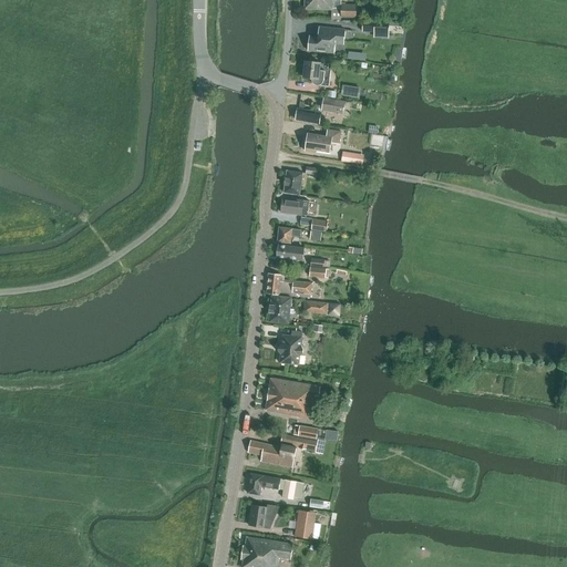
[(331,20),(341,20),(341,18),(357,18),(357,6),(341,4),(341,0),(305,0),(305,10),(331,10),(331,20)]
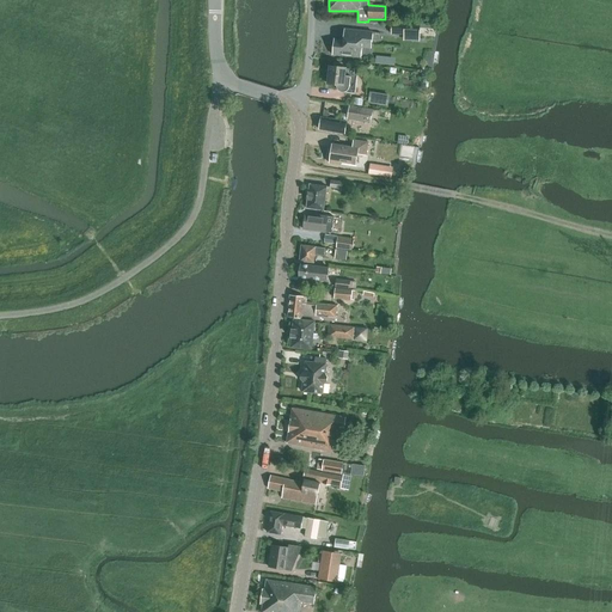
[(404,36),(420,37),(420,26),(405,26),(404,36)]
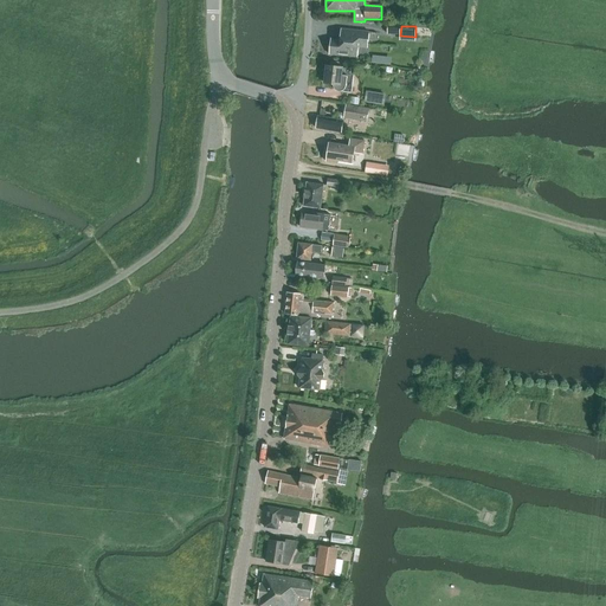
[(329,55),(358,57),(359,43),(368,44),(369,32),(341,30),(341,36),(336,39),(330,39),(329,55)]
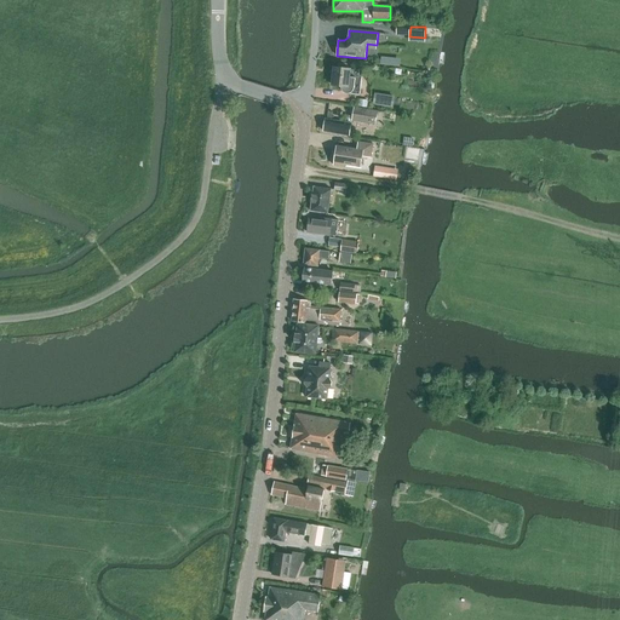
[(342,86),(342,87),(342,89),(342,90),(342,91),(343,92),(360,96),(363,70),(334,67),(333,85),(342,86)]
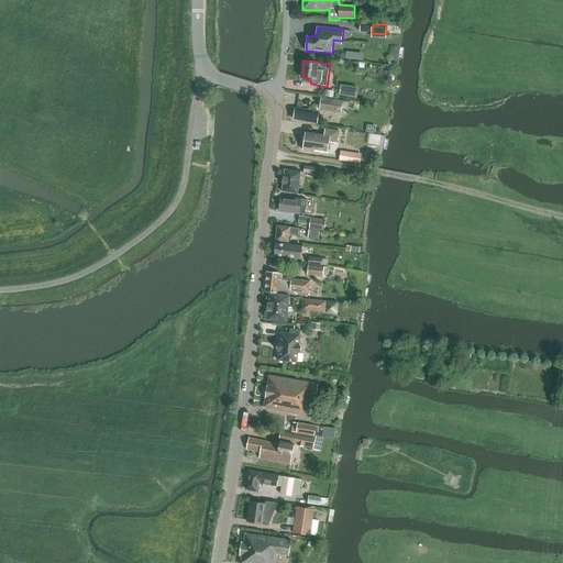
[(343,88),(362,90),(363,80),(344,78),(343,88)]
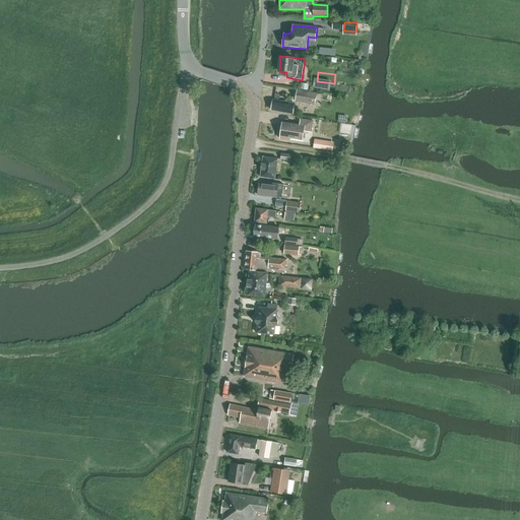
[(296,102),(315,105),(317,93),(297,90),(296,102)]
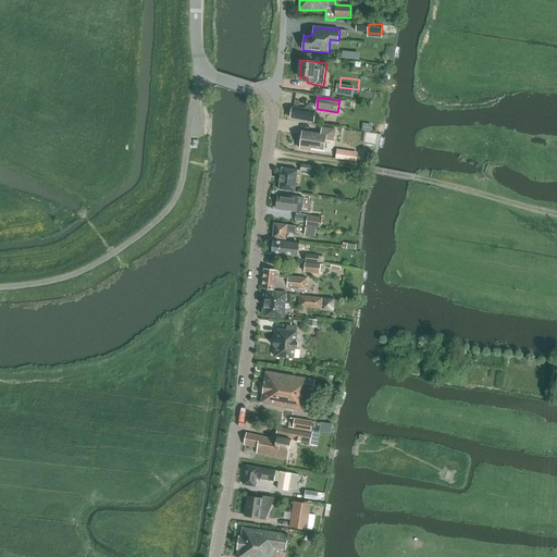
[(291,118),(314,122),(316,111),(293,107),(291,118)]
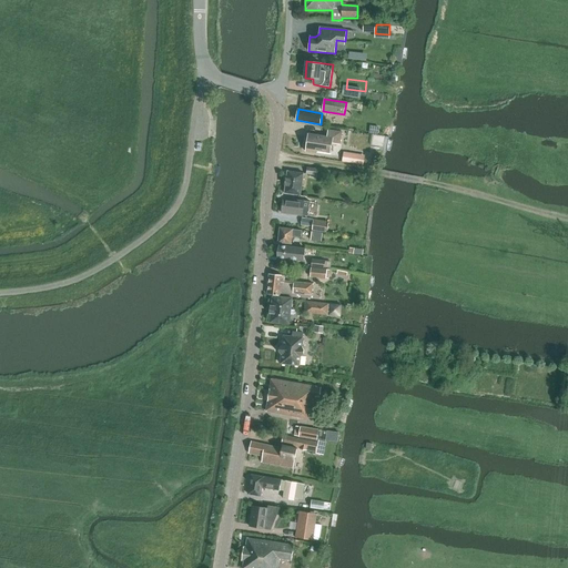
[(305,151),(317,153),(317,151),(331,153),(332,143),(340,144),(342,132),(328,130),(327,137),(308,134),(305,151)]
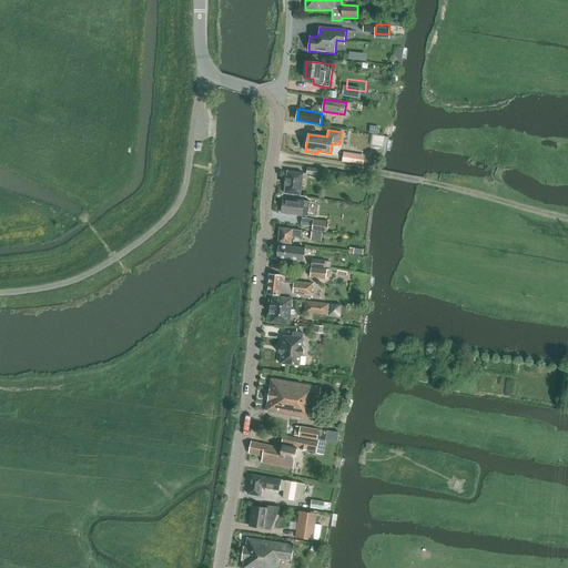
[(347,145),(346,155),(368,159),(369,149),(347,145)]
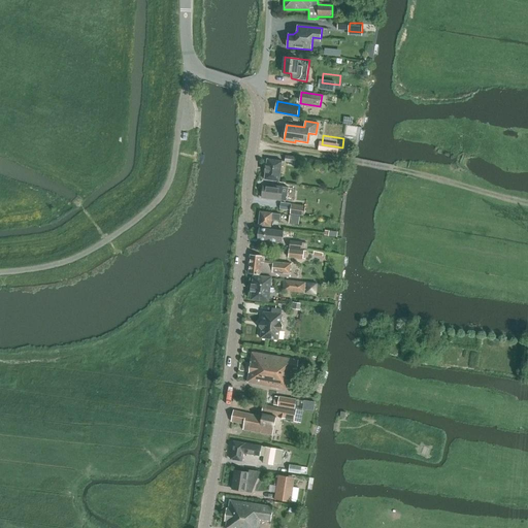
[(264,179),(279,182),(283,161),(267,159),(264,179)]
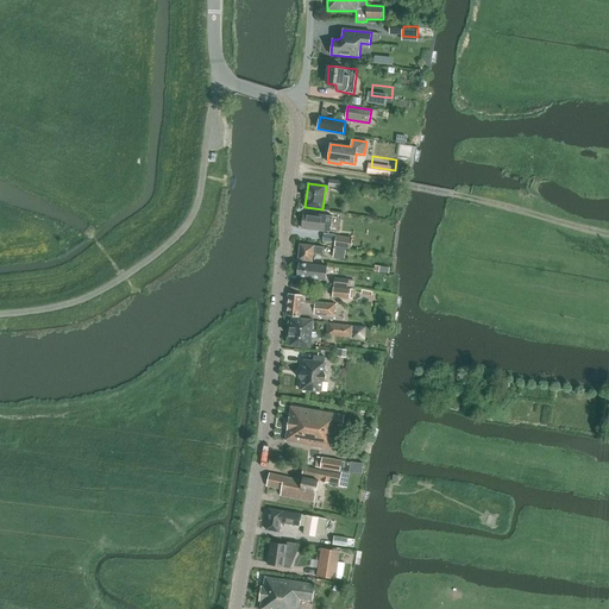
[(363,194),(375,195),(376,186),(364,184),(363,194)]
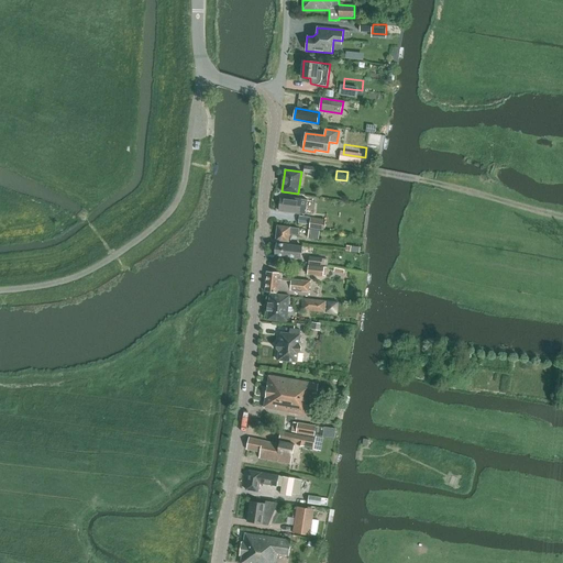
[(279,211),(306,214),(307,207),(300,206),(301,199),(282,197),(279,211)]
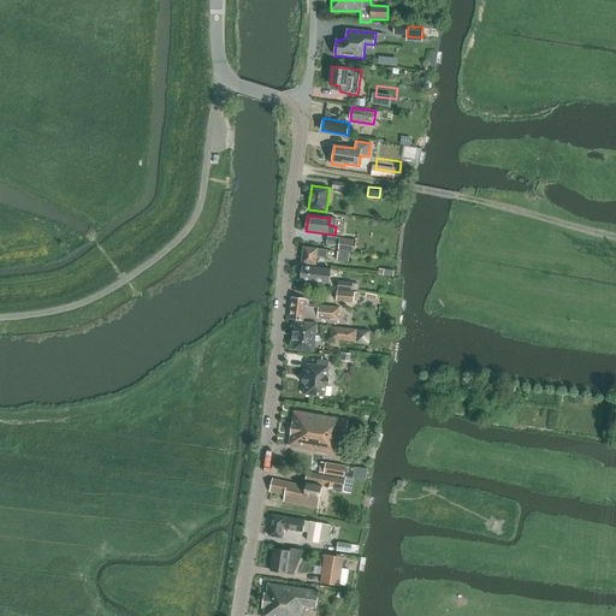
[(338,249),(355,252),(356,241),(341,240),(338,249)]
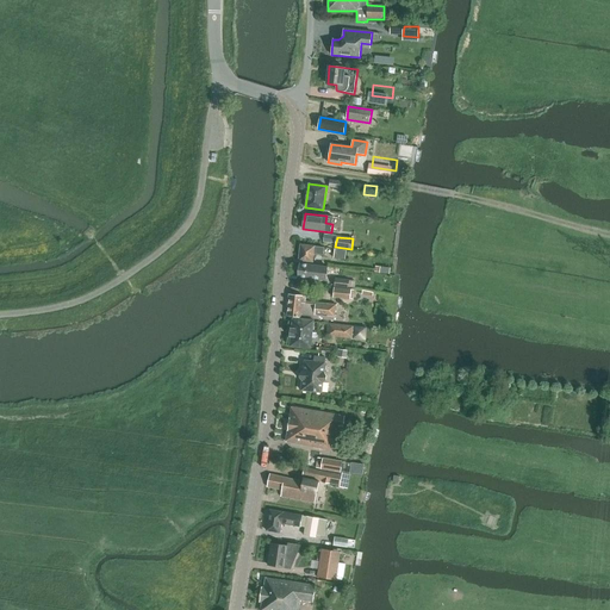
[(315,247),(300,244),(299,261),(312,262),(313,254),(323,255),(324,248),(315,247)]
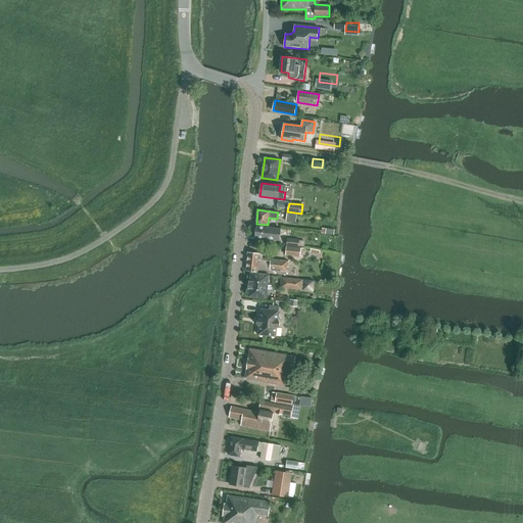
[(286,222),(296,223),(297,216),(287,215),(286,222)]
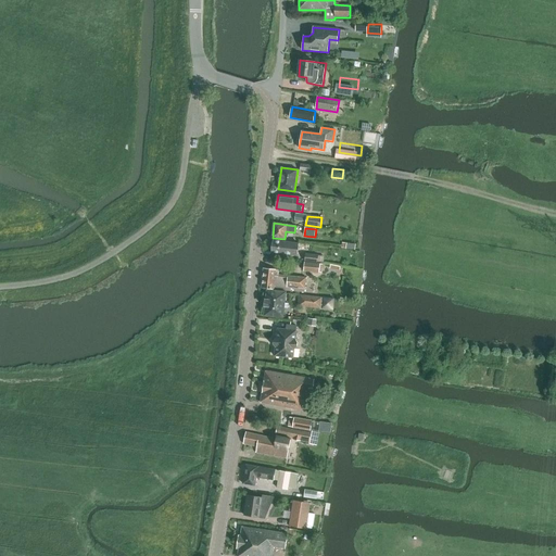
[(270,252),(297,255),(299,243),(295,243),(287,242),(273,240),(270,252)]
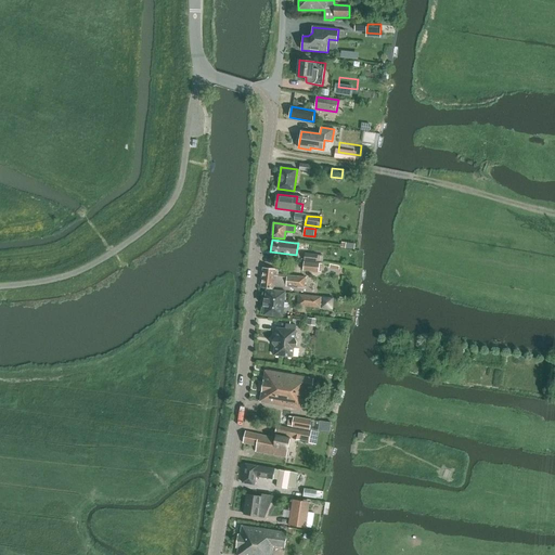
[(305,261),(318,262),(319,255),(306,254),(305,261)]
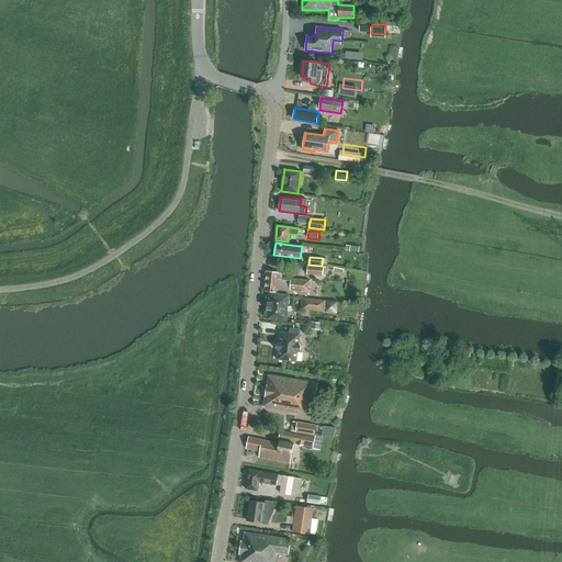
[(307,274),(323,276),(324,268),(308,266),(307,274)]
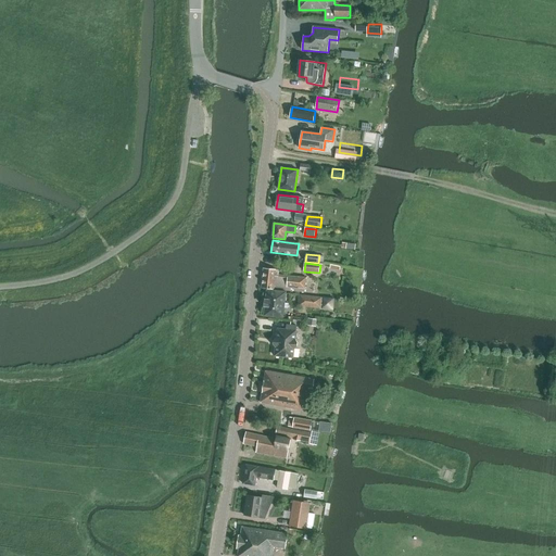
[(279,275),(279,270),(264,268),(262,288),(274,290),(299,292),(305,292),(306,278),(279,275)]
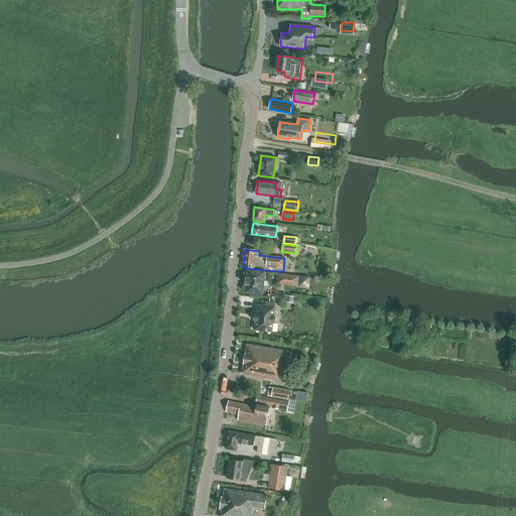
[(245,293),(263,294),(264,283),(265,271),(248,269),(245,293)]
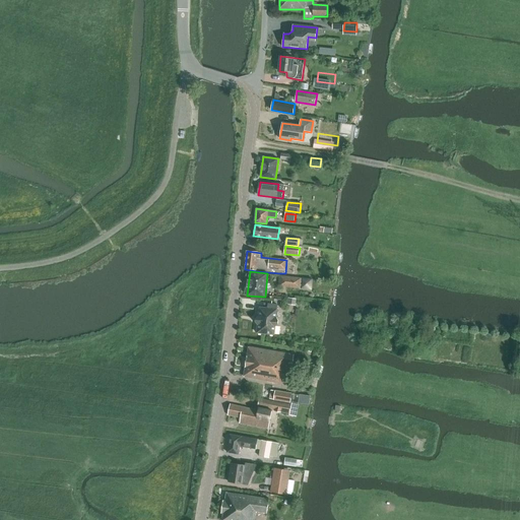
[(279,286),(311,289),(312,279),(280,276),(279,286)]
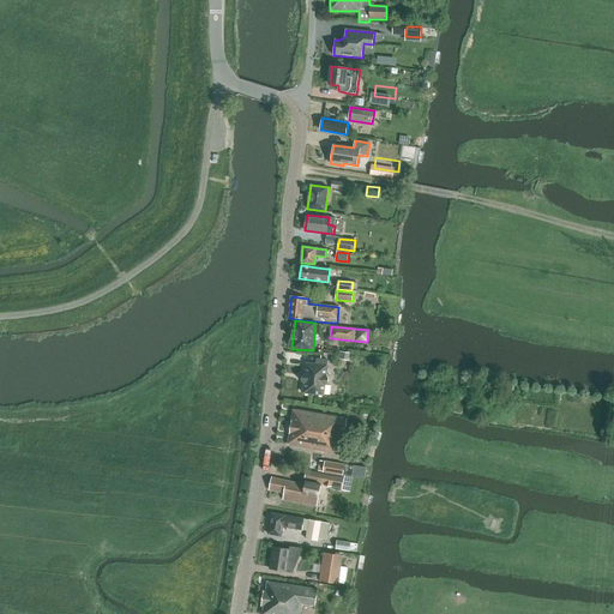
[(304,393),(324,396),(325,385),(329,383),(329,379),(326,375),(327,360),(317,359),(317,365),(306,363),(306,373),(302,377),(302,379),(301,379),(305,383),(304,393)]
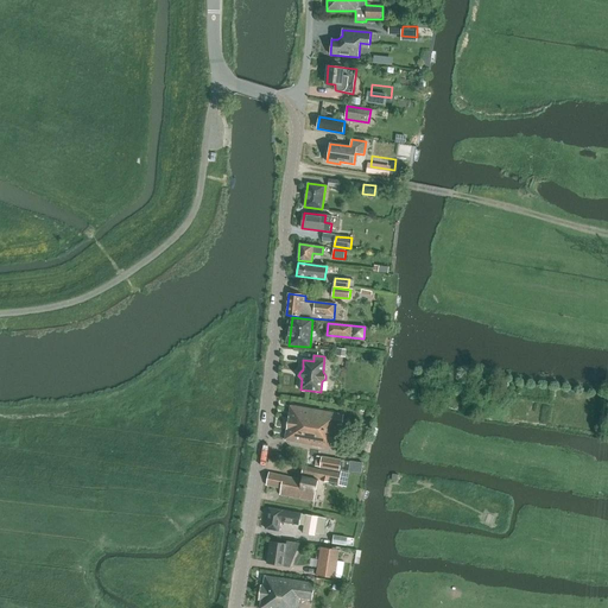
[(285,441),(333,449),(336,426),(341,428),(343,415),(291,406),(285,441)]
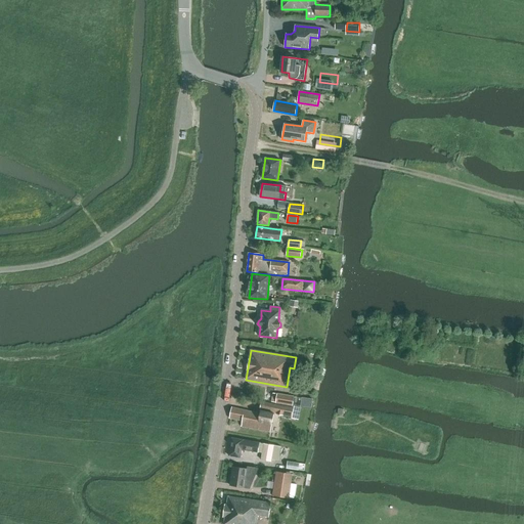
[(272,402),(293,405),(295,396),(273,393),(272,402)]
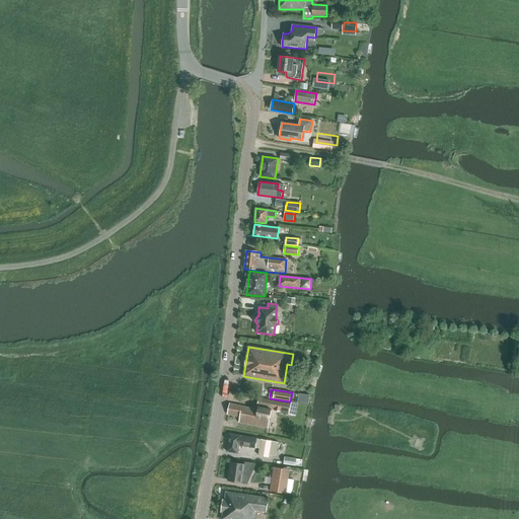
[(289,415),(296,416),(298,403),(291,401),(290,404),(258,397),(257,404),(271,408),(275,409),(274,411),(289,414),(289,415)]
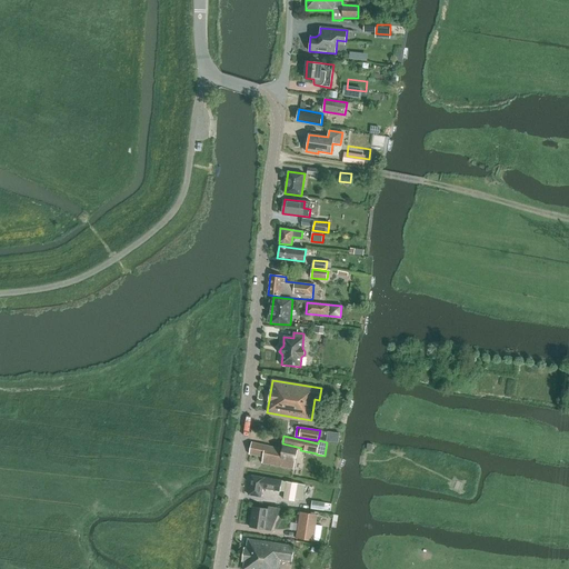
[(262,463),(293,470),(298,449),(283,446),(282,449),(252,442),(249,455),(263,457),(262,463)]
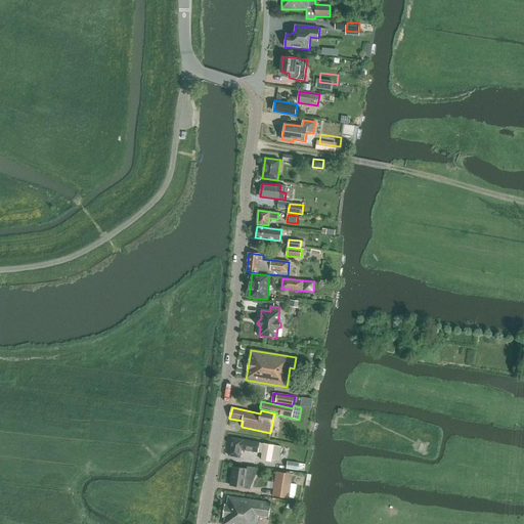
[(229,455),(241,457),(242,449),(258,452),(260,443),(232,438),(229,455)]
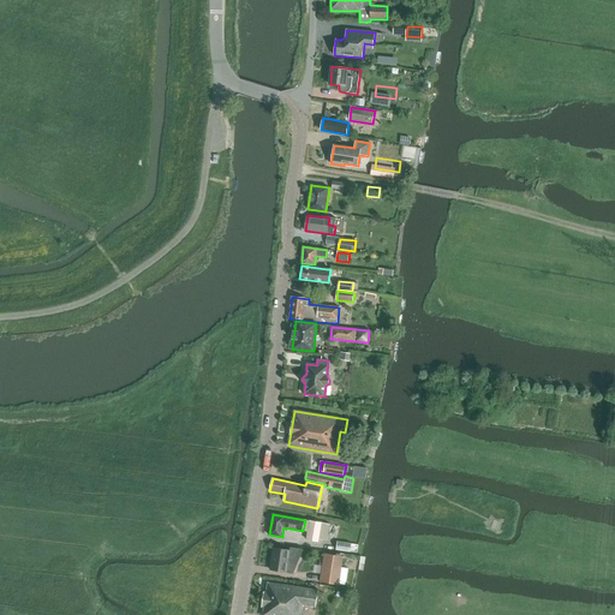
[(306,539),(318,542),(321,523),(310,520),(306,539)]
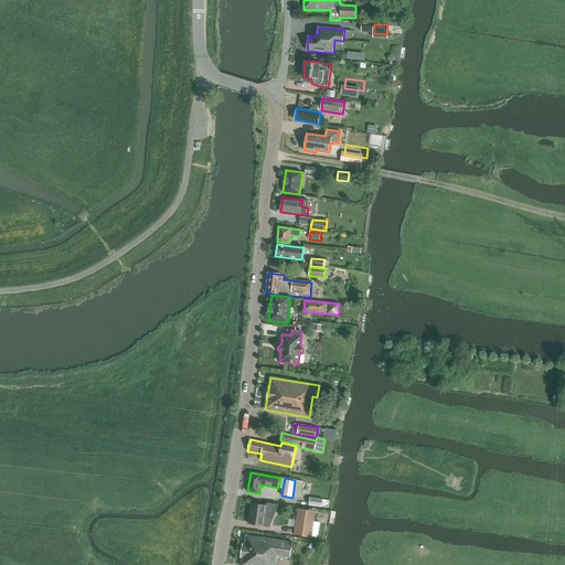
[(309,505),(322,508),(323,500),(310,498),(309,505)]
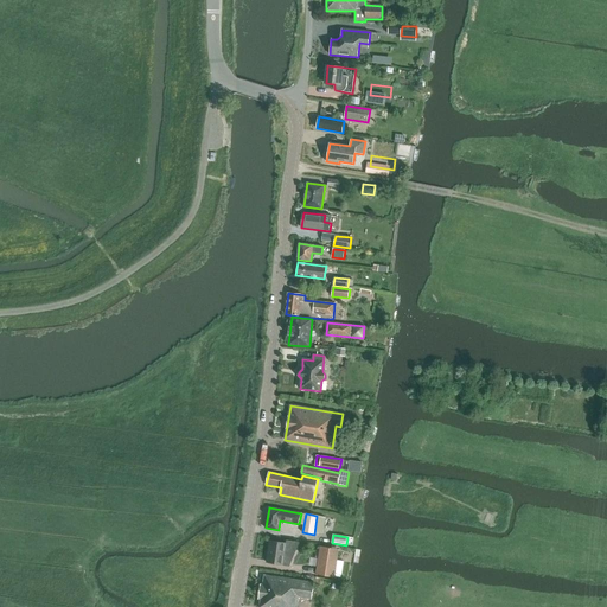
[(289,564),(299,543),(295,542),(287,541),(286,543),(269,541),(267,562),(283,566),(283,564),(289,564)]
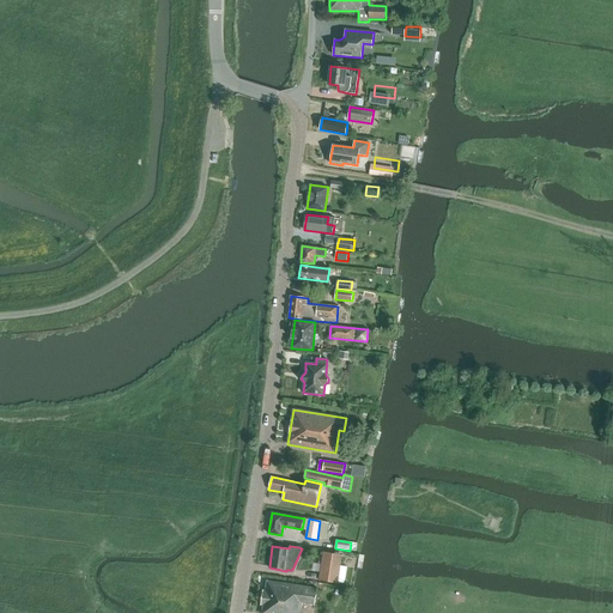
[(319,581),(338,583),(343,554),(323,552),(319,581)]
